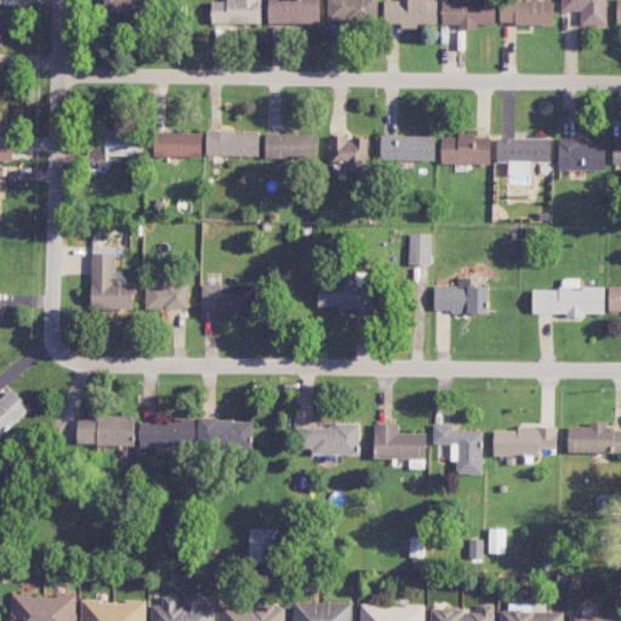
[(104,0),(104,16),(143,17),(142,0),(104,0)]
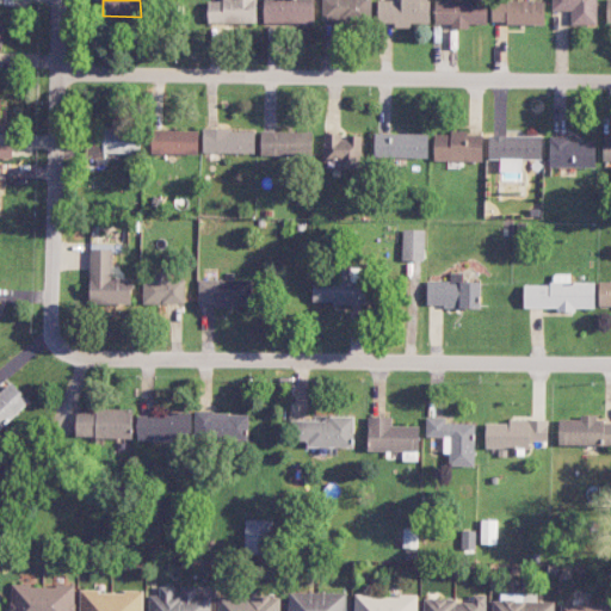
[(208,0),(208,23),(257,23),(257,0),(208,0)]
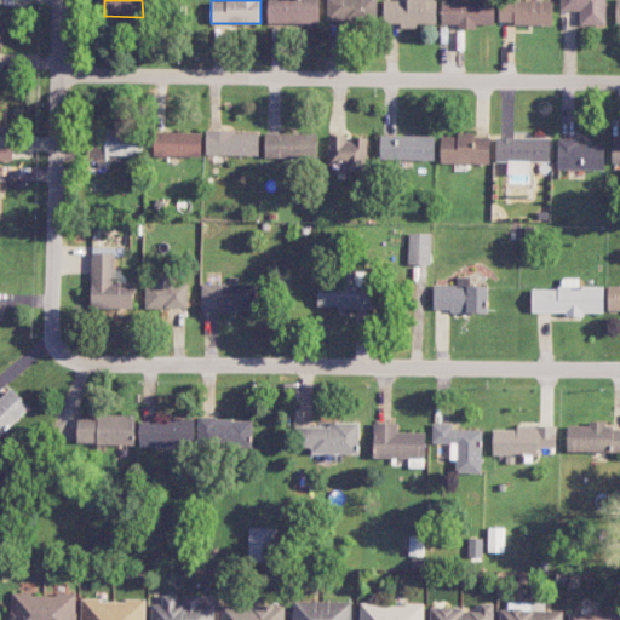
[(320,23),(319,0),(267,0),(268,24),(320,23)]
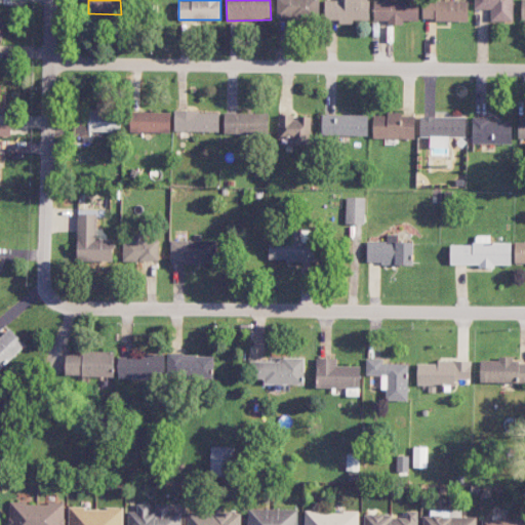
[(319,19),(319,0),(278,0),(278,18),(319,19)]
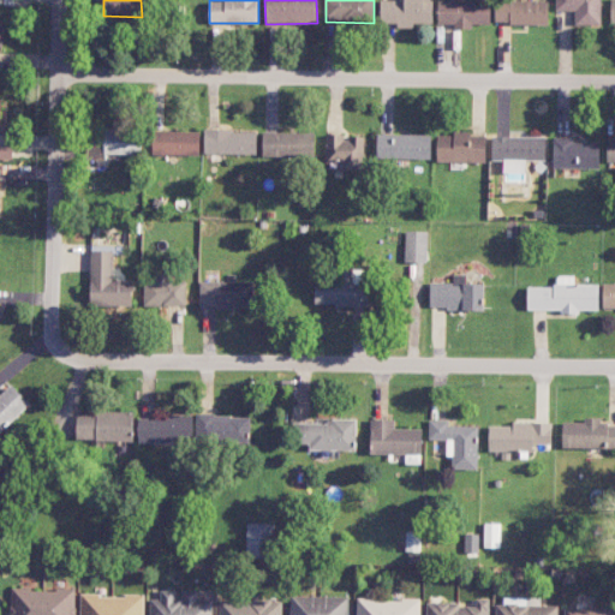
[(404,0),(381,0),(381,23),(396,23),(396,28),(413,28),(413,23),(433,24),(431,0),(404,0)]
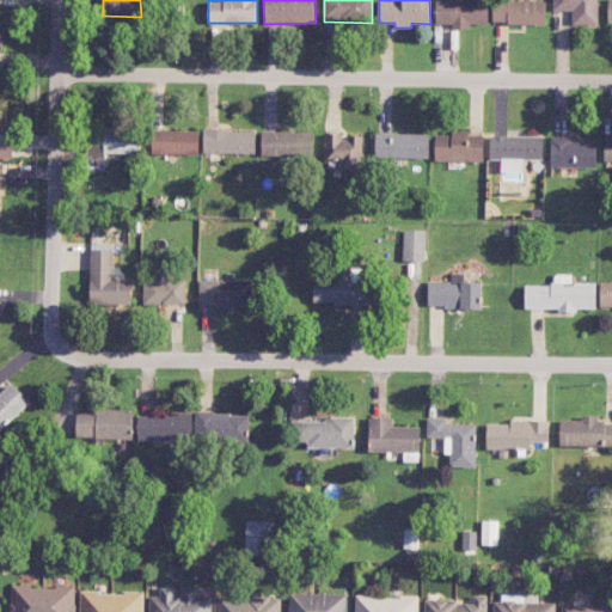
[(451,28),(471,29),(471,24),(488,24),(488,0),(476,0),(435,0),(435,24),(451,24),(451,28)]
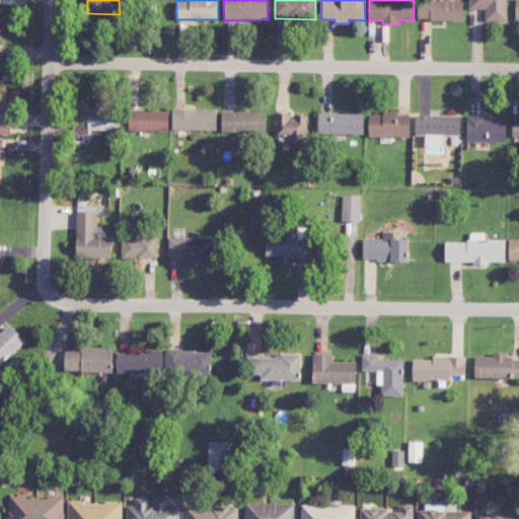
[(418,20),(463,20),(463,1),(418,0),(418,20)]
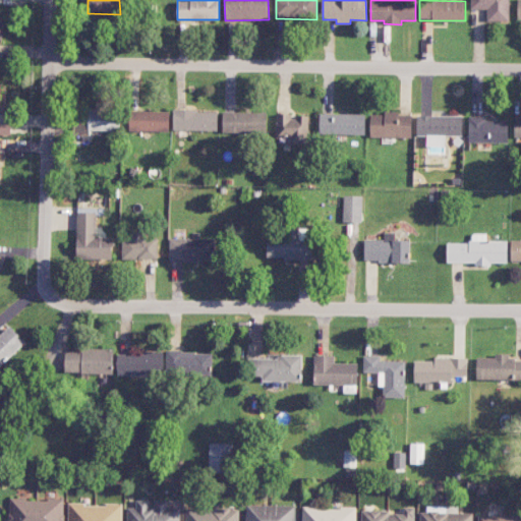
[(486,20),(509,21),(509,0),(470,0),(470,9),(487,9),(486,20)]
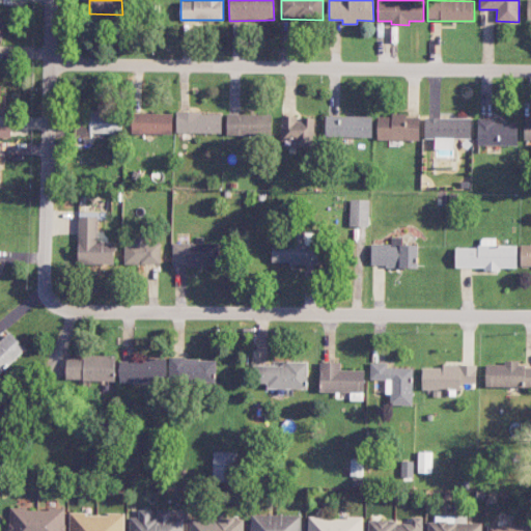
[(123,113),(91,112),(90,133),(123,134),(123,113)]
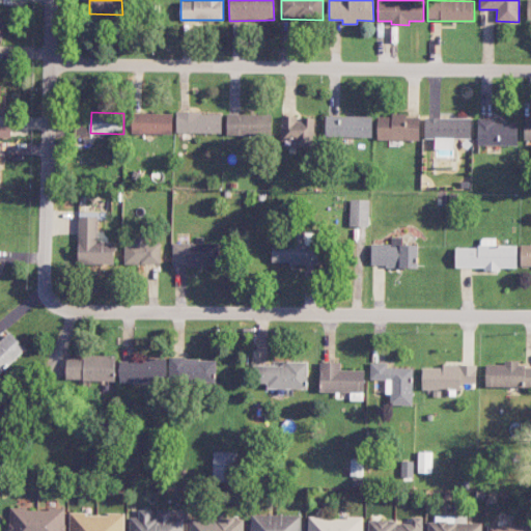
[(222,133),(222,113),(176,112),(176,133),(222,133)]
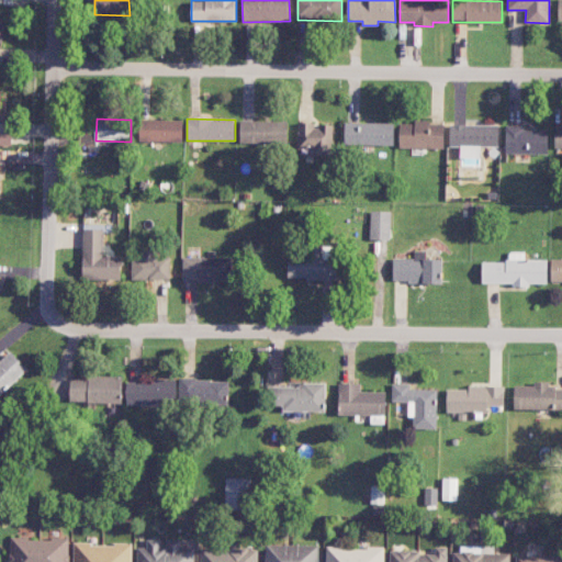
[(182,142),(183,120),(139,120),(139,141),(182,142)]
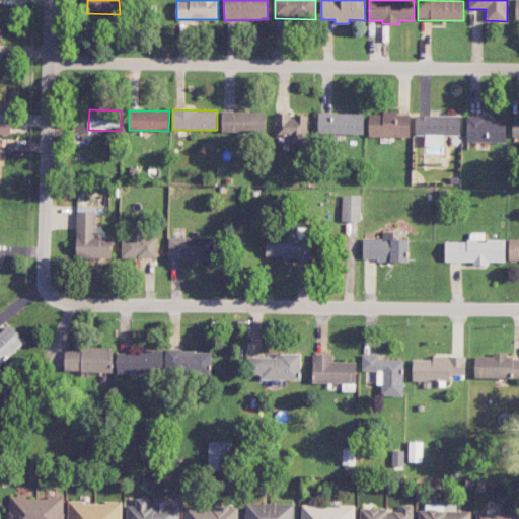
[(266,112),(222,110),(221,132),(266,133),(266,112)]
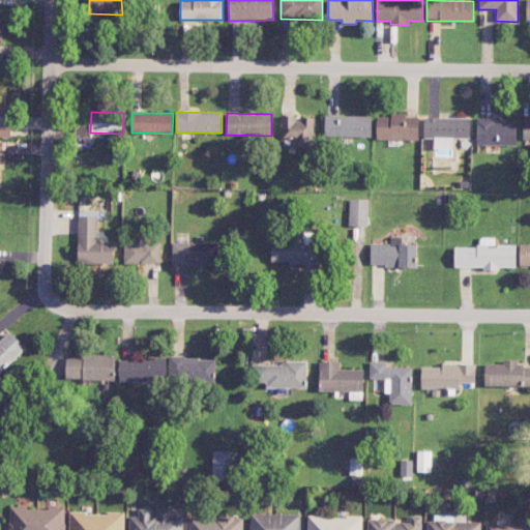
[(419,117),(407,117),(407,115),(378,114),(377,139),(418,140),(419,117)]
